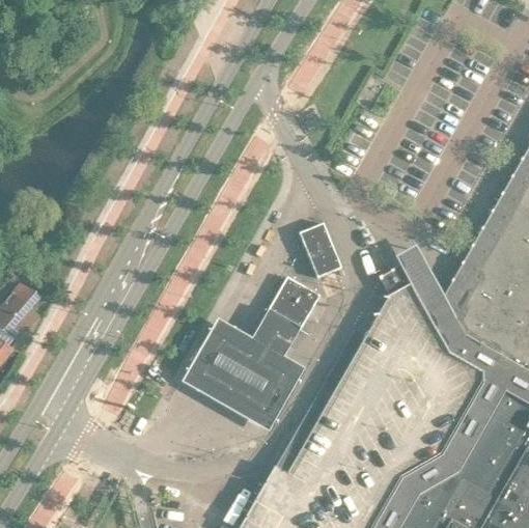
[(528,172),(474,269),(478,276),(454,317),(444,324),(435,329),(409,282),(399,266),(380,277),(389,294),(366,333),(286,474),(274,467),(239,527),(528,527),(528,172)]
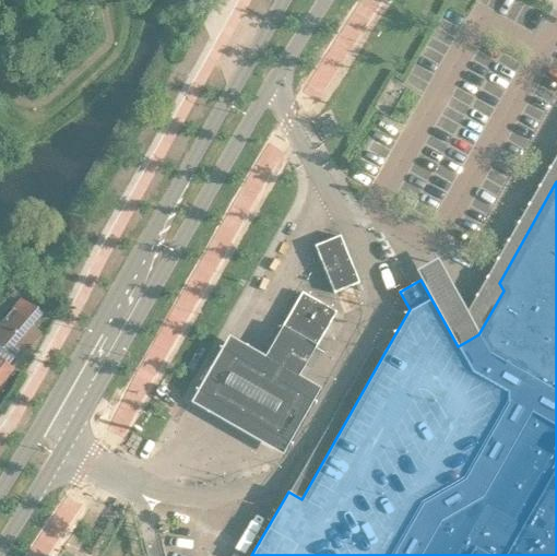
[(358,281),(339,233),(313,244),(333,291),(358,281)]
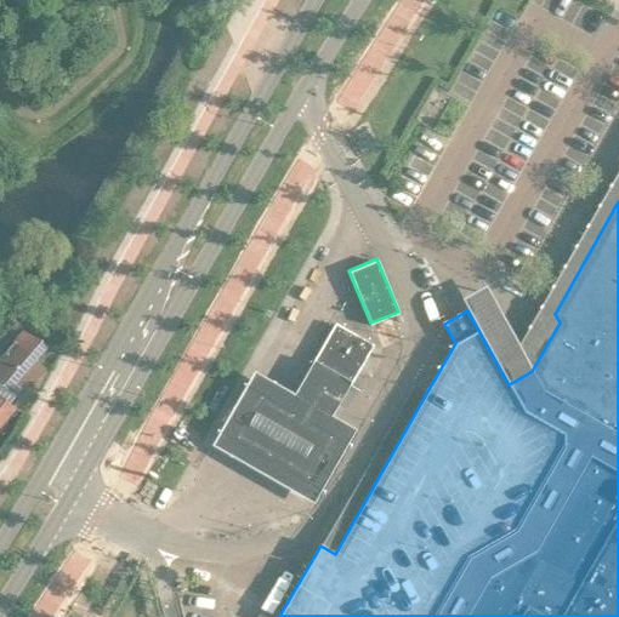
[(253,370),(211,444),(312,500),(355,426),(335,415),(373,347),(331,324),(293,393),(253,370)]
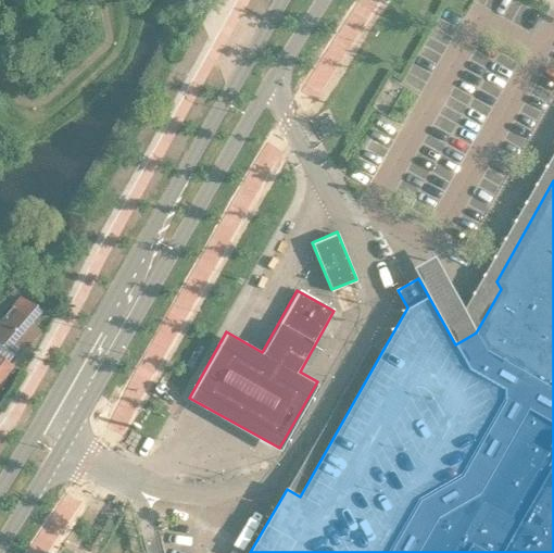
[(38,329),(32,323),(42,310),(21,296),(0,318),(0,342),(15,355),(38,329)]
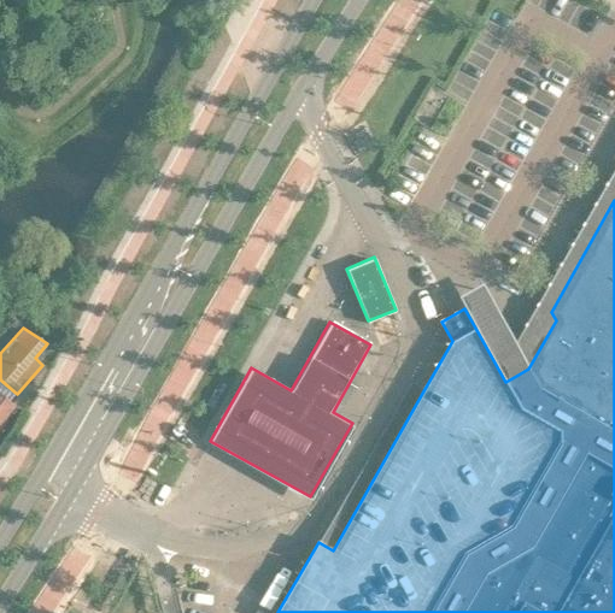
[(0,393),(0,423),(15,406),(0,393)]
